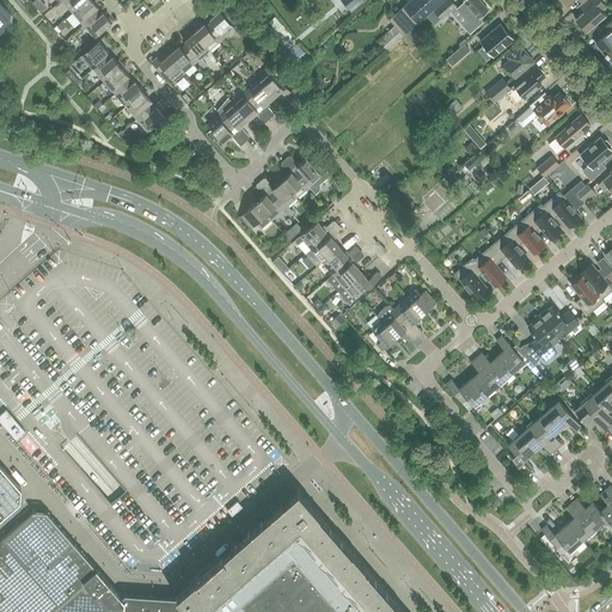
[(38,0),(35,0),(32,2),(38,10),(41,12),(41,13),(47,8),(38,0)]
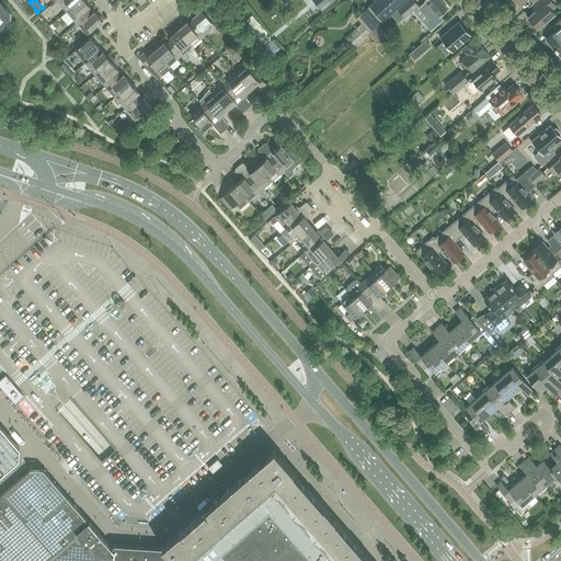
[(59,0),(56,0),(58,2),(66,11),(78,0),(60,0),(59,0)]
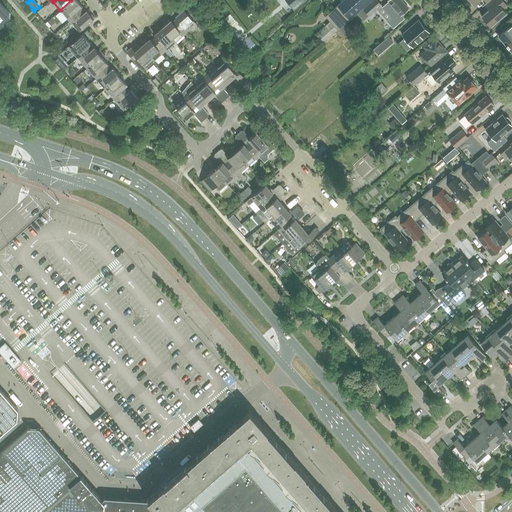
[(76,0),(71,0),(60,10),(68,18),(69,21),(71,19),(73,21),(78,17),(74,13),(78,9),(82,6),(76,0)]
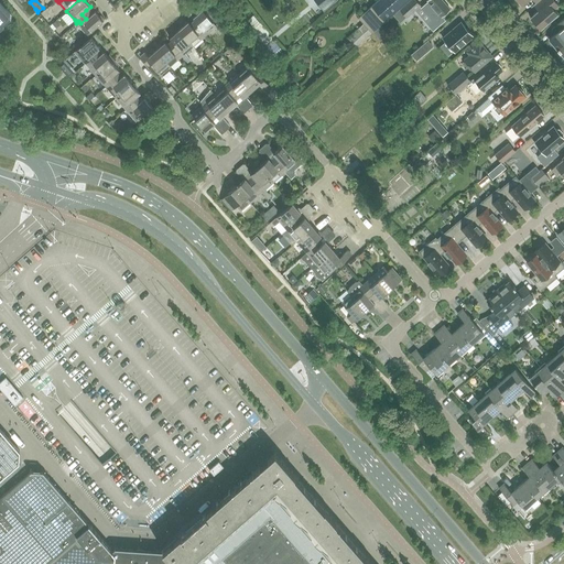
[(314,0),(315,0),(324,11),(336,0),(314,0)]
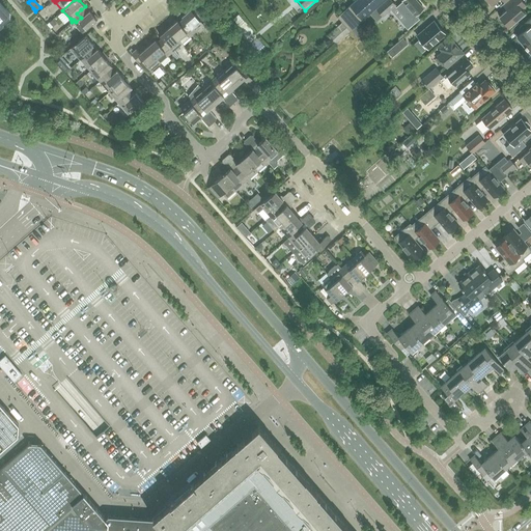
[(356,0),(338,17),(343,23),(328,36),(335,45),(384,0),(356,0)]
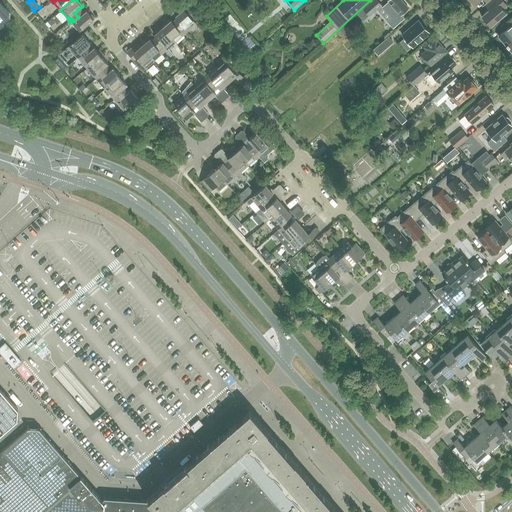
[(371,0),(363,8),(369,16),(381,5),(376,0),(371,0)]
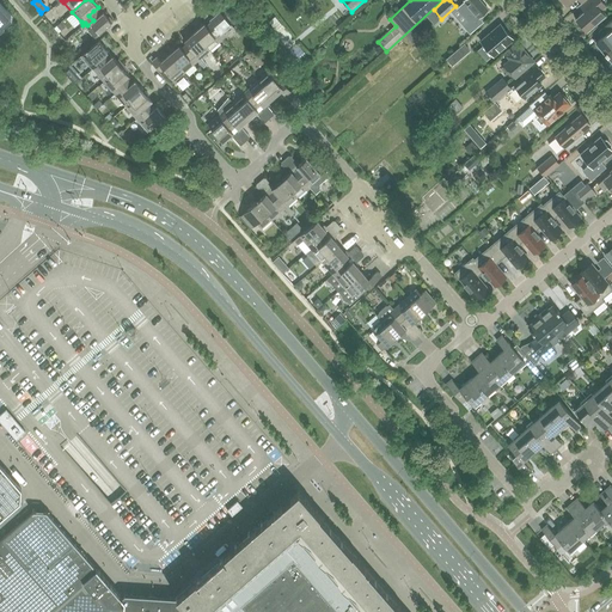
[(465,1),(458,8),(469,22),(464,26),(471,34),(484,23),(478,17),(488,8),(479,0),(464,0),(465,1)]
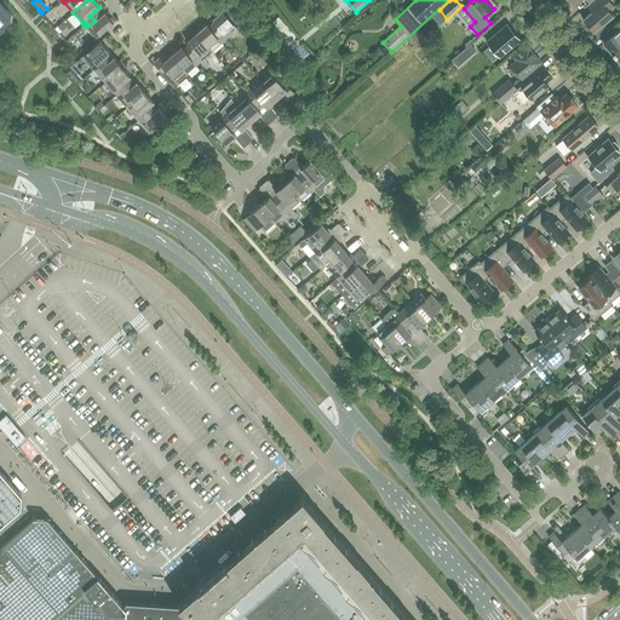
[(591,0),(590,1),(596,7),(589,13),(583,19),(595,32),(610,17),(614,15),(610,10),(615,6),(609,0),(591,0)]
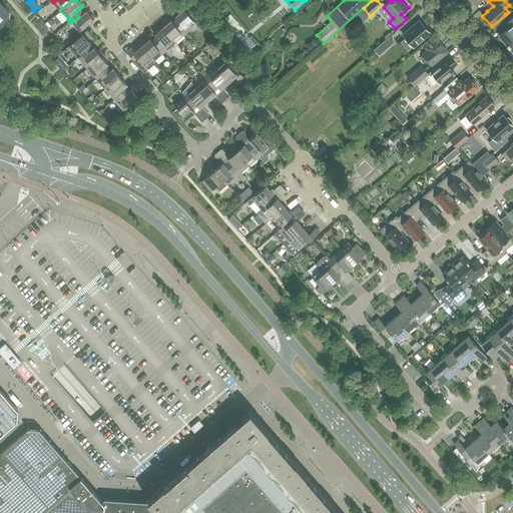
[(0,22),(11,13),(0,1),(0,22)]
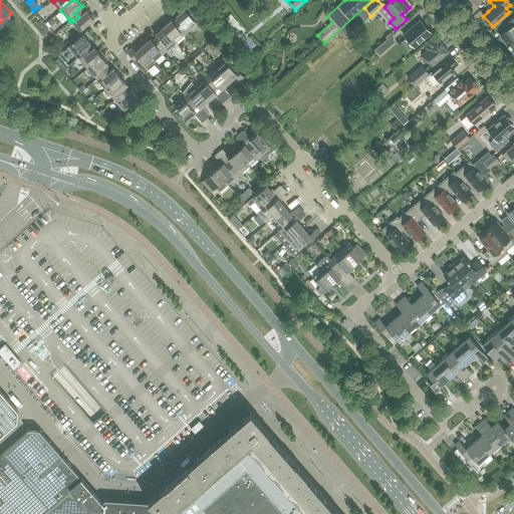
[(71,19),(69,21),(71,23),(79,32),(93,19),(86,10),(82,13),(80,11),(78,9),(74,13),(78,17),(73,21),(71,19)]
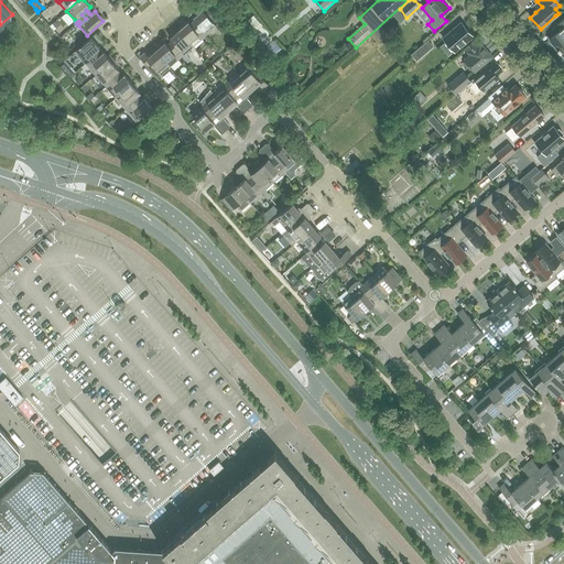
[(194,24),(192,25),(196,31),(201,28),(205,32),(203,34),(205,36),(207,34),(217,25),(203,10),(193,18),(196,22),(194,24)]
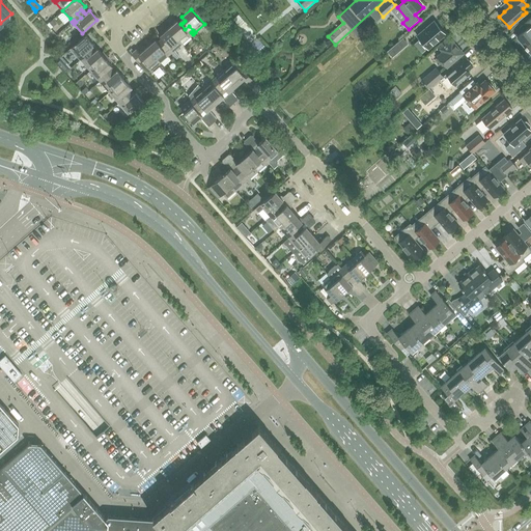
[(525,48),(530,42),(530,16),(523,24),(522,24),(523,25),(526,28),(523,31),(516,36),(523,44),(524,46),(523,46),(525,48)]
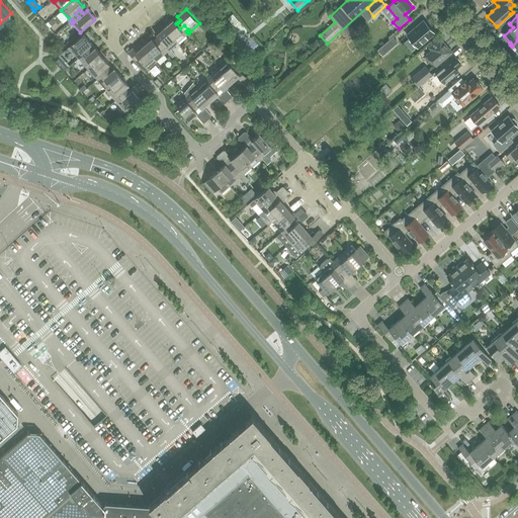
[(52,18),(46,23),(49,27),(55,22),(52,18)]
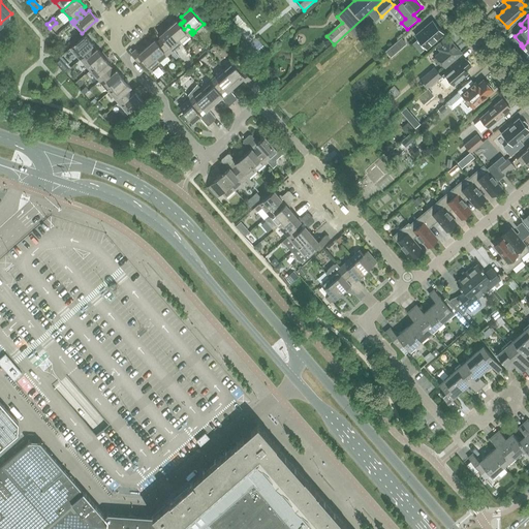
[(177,21),(167,28),(181,43),(190,36),(192,34),(190,32),(192,30),(188,26),(184,29),(180,24),(177,21)]
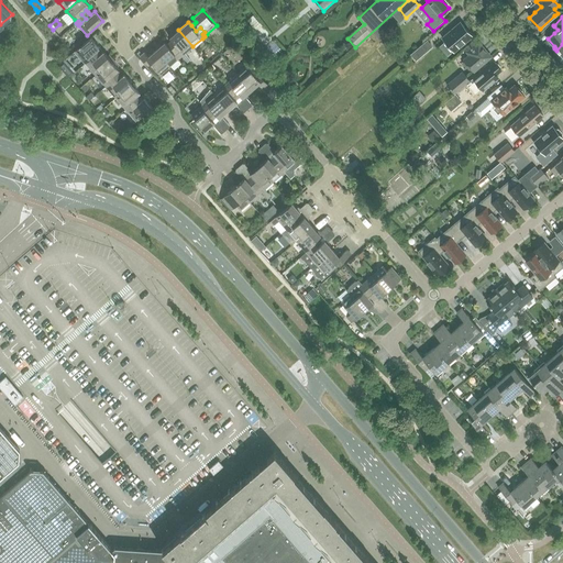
[(462,23),(442,41),(456,56),(462,51),(475,40),(462,23)]
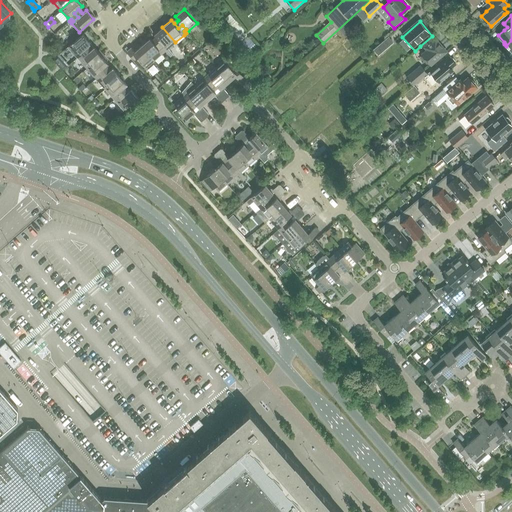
[(155,40),(153,42),(157,47),(161,43),(165,48),(163,49),(165,51),(167,49),(175,42),(162,27),(154,35),(157,38),(155,40)]
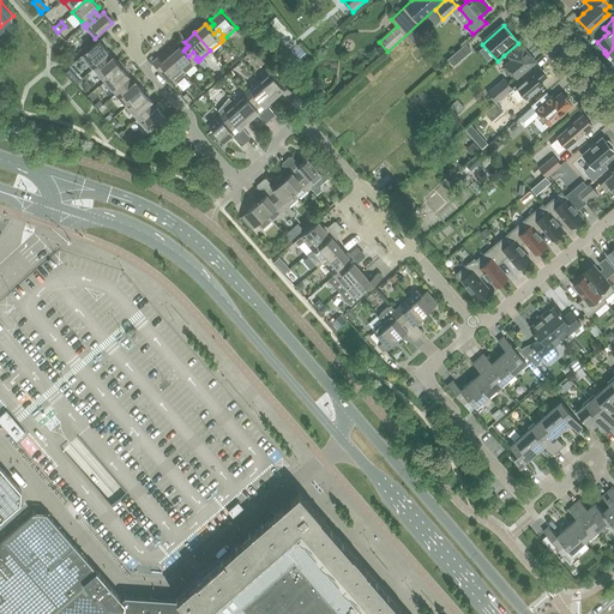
[(98,41),(82,55),(91,66),(94,68),(95,67),(97,70),(103,65),(98,60),(104,55),(108,52),(100,41),(98,41)]
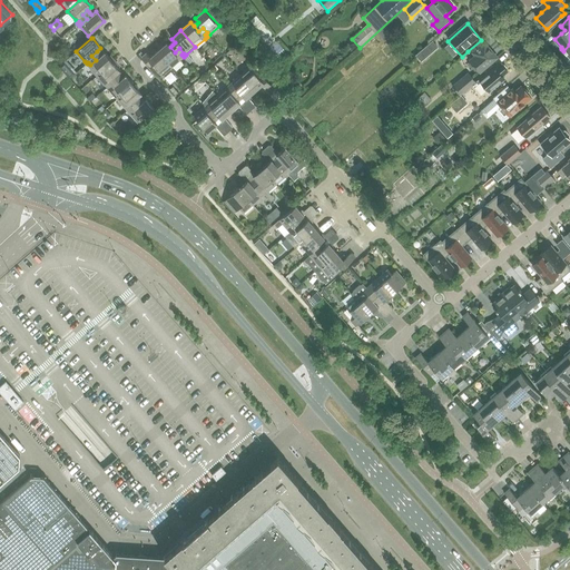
[(474,56),(469,60),(480,72),(485,68),(497,58),(481,40),(470,50),(474,56)]
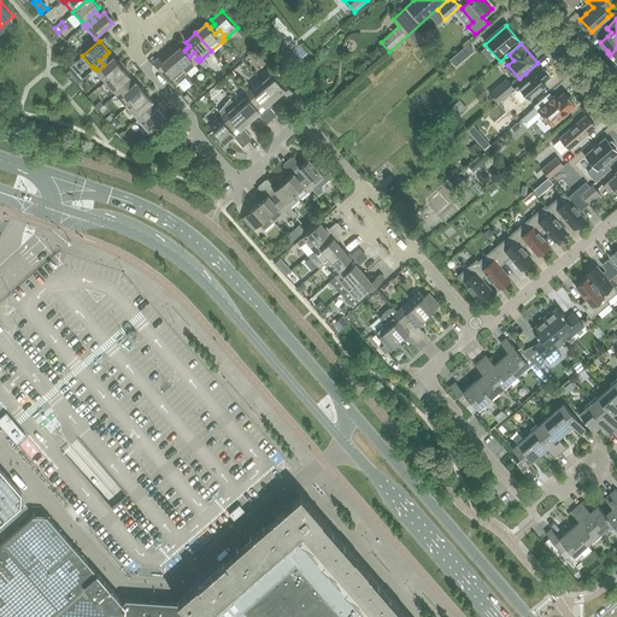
[(468,45),(451,59),(456,66),(474,51),(468,45)]
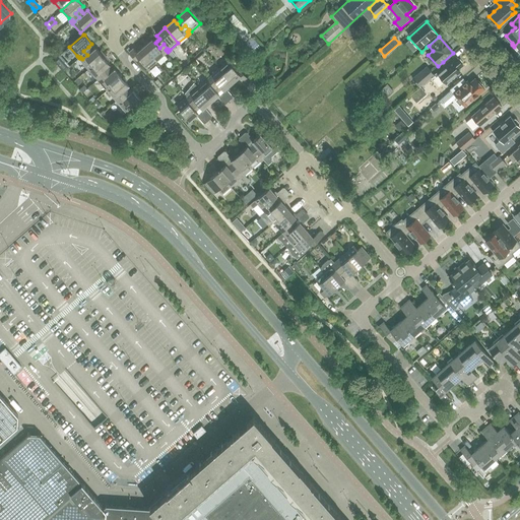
[(152,39),(143,47),(156,61),(166,54),(168,52),(166,50),(168,49),(164,44),(159,48),(155,43),(152,39)]
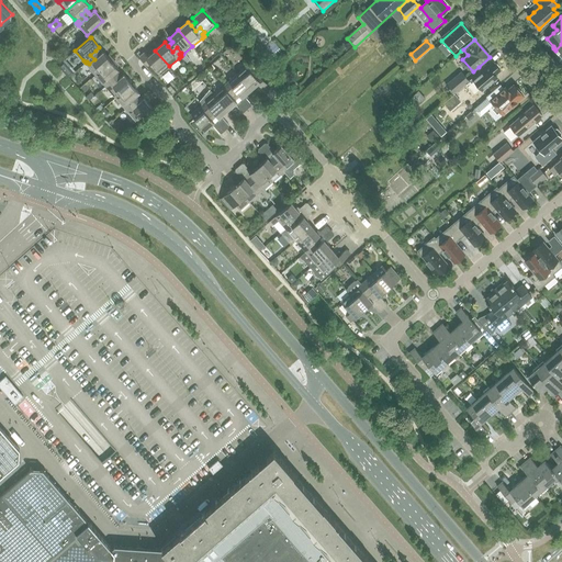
[(87,62),(86,63),(87,65),(96,75),(111,60),(103,52),(99,55),(98,53),(96,51),(90,55),(94,59),(89,64),(87,62)]
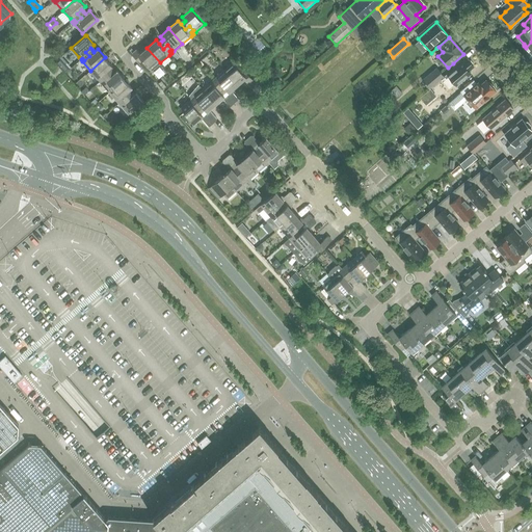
[(160,62),(147,48),(140,53),(137,49),(132,53),(139,61),(142,59),(152,71),(160,62)]
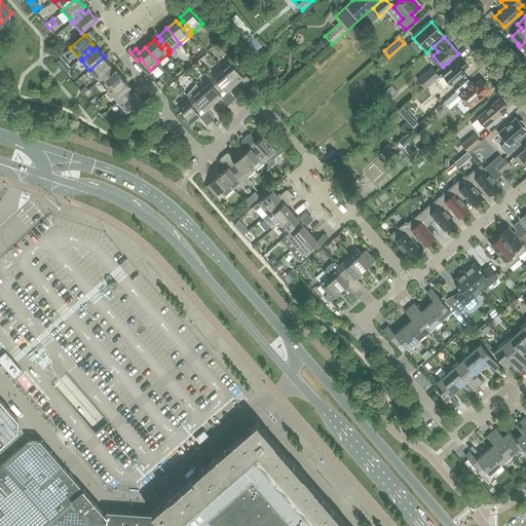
[(104,57),(89,70),(97,78),(99,80),(101,79),(103,81),(107,77),(104,73),(108,69),(112,66),(104,57)]
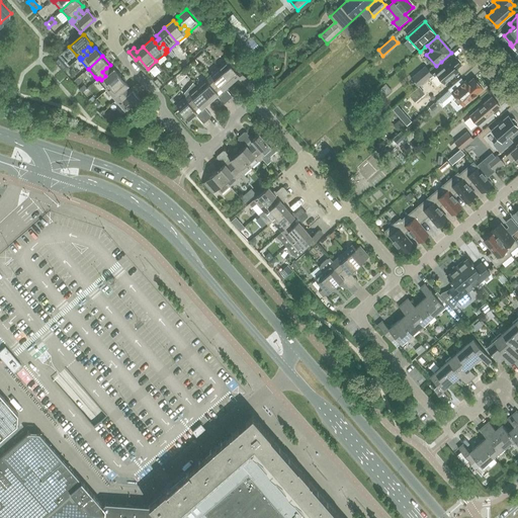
[(437,74),(431,79),(437,86),(443,81),(444,82),(458,71),(456,69),(461,64),(459,62),(460,61),(458,59),(456,59),(455,57),(436,73),(437,74)]
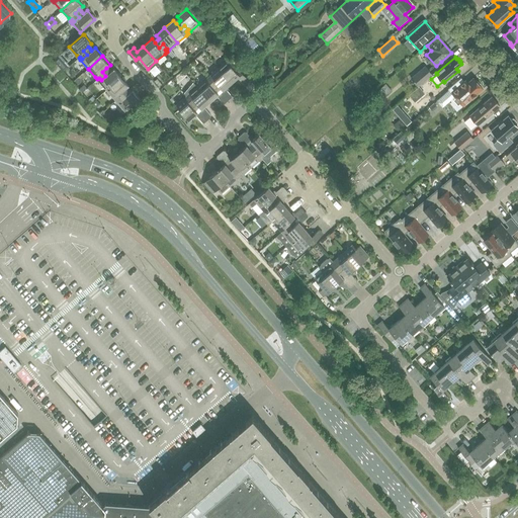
[(69,67),(64,61),(59,66),(60,67),(62,69),(63,71),(69,67)]
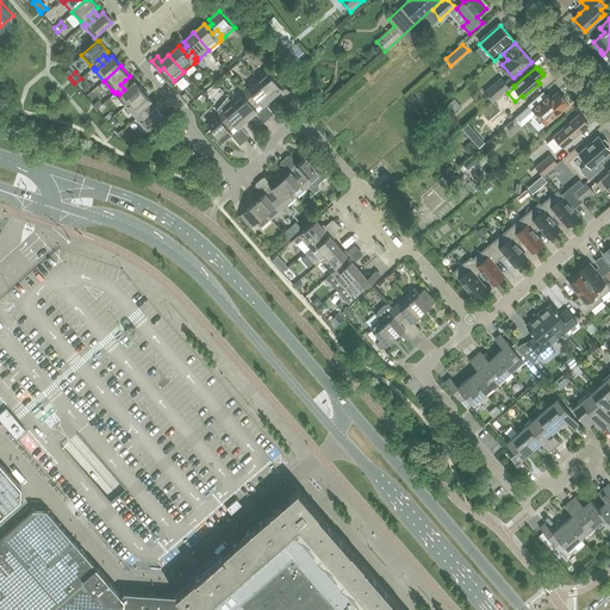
[(267,72),(256,81),(271,98),(280,91),(290,101),(294,97),(281,81),(278,83),(267,72)]
